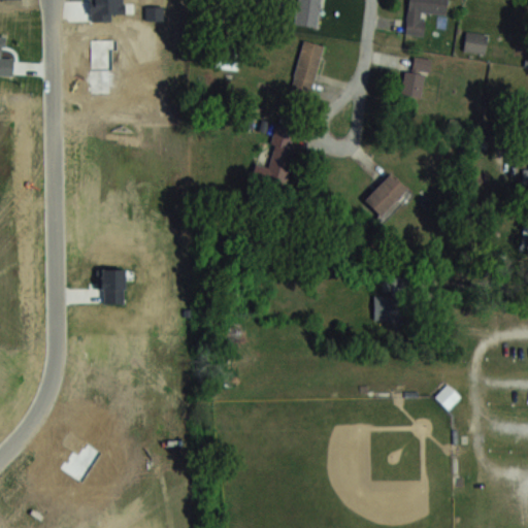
[(297,0),(294,24),(318,27),(321,0),(297,0)]
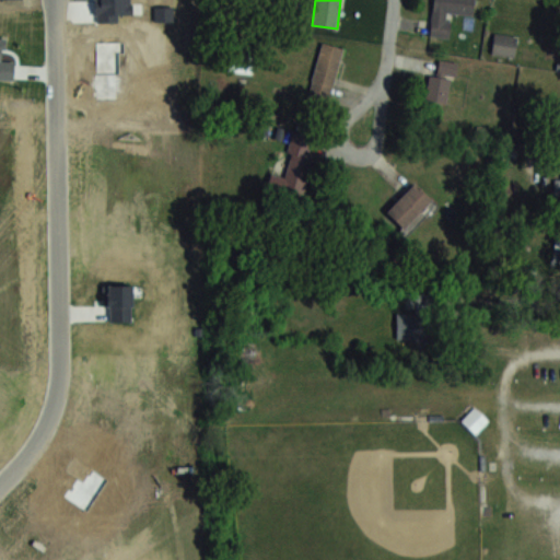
[(432,0),(430,35),(448,36),(451,13),(473,14),(474,0),(432,0)]
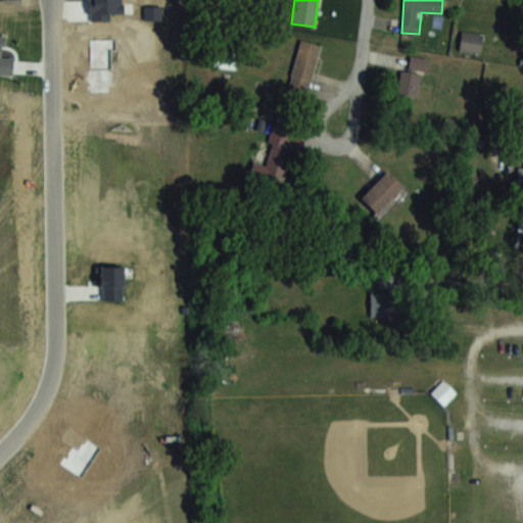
[(481,52),(482,33),(461,31),(460,50),(481,52)]
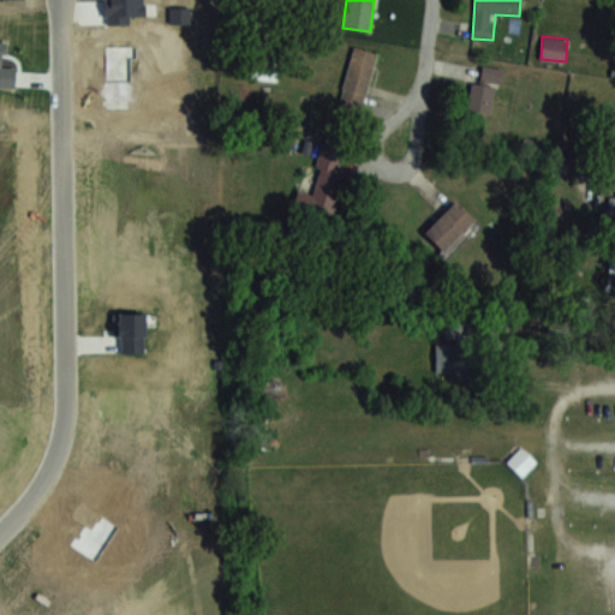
[(336,105),(360,111),(377,52),(353,46),(336,105)]
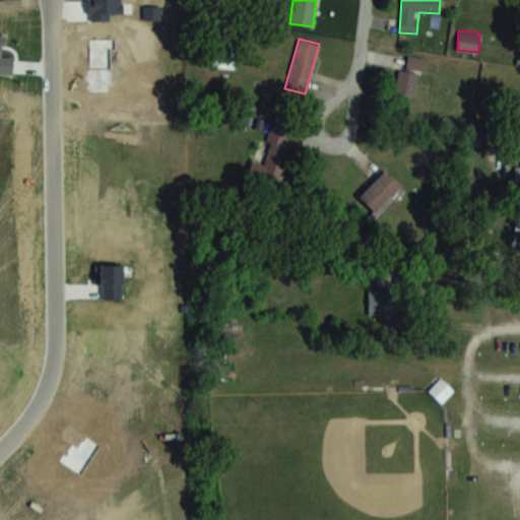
[(415,96),(424,58),(402,54),(394,91),(415,96)]
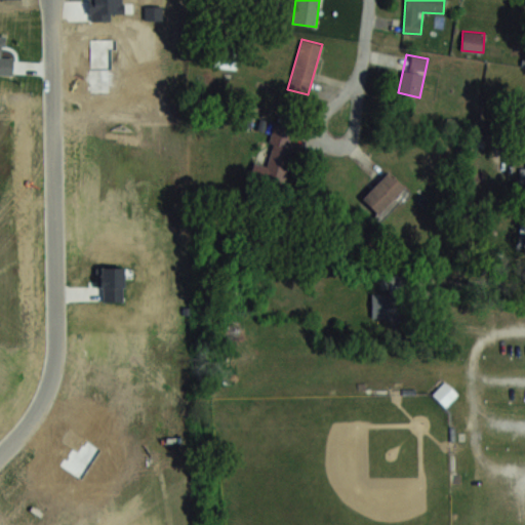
[(253,163),(250,179),(284,186),(295,126),(275,122),(267,165),(253,163)]
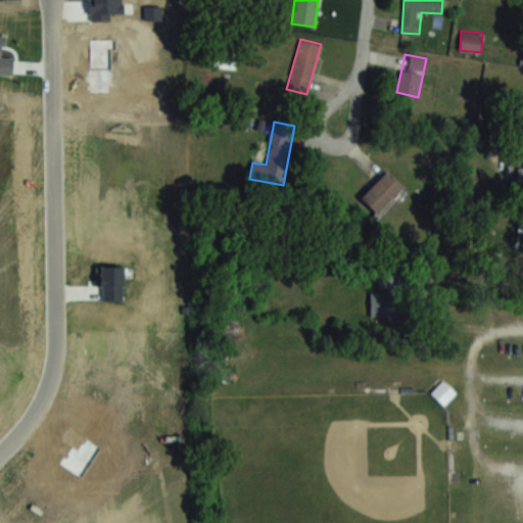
[(360,197),(378,215),(405,188),(386,171),(360,197)]
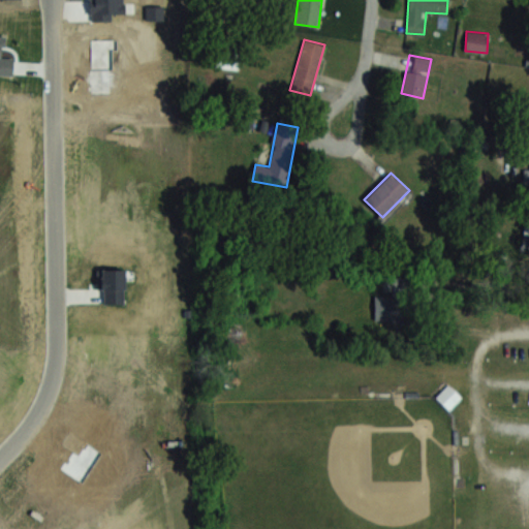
[(373,320),(408,320),(408,297),(373,297),(373,320)]
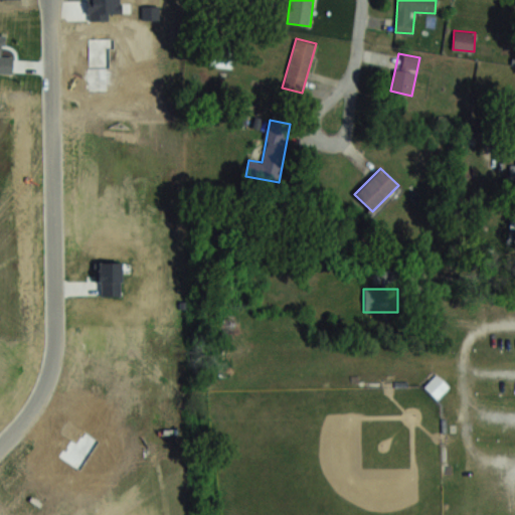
[(449,386),(437,374),(424,385),(437,398),(449,386)]
